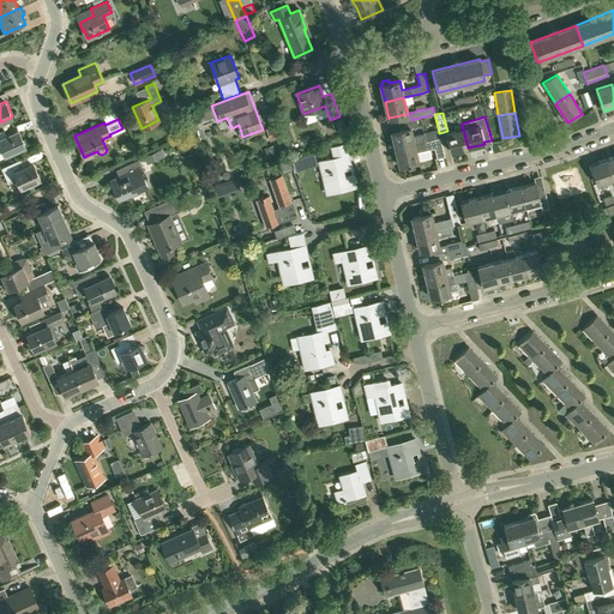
[(413,136),(411,127),(419,126),(416,119),(411,120),(397,124),(398,131),(392,132),(396,149),(426,142),(425,133),(413,136)]
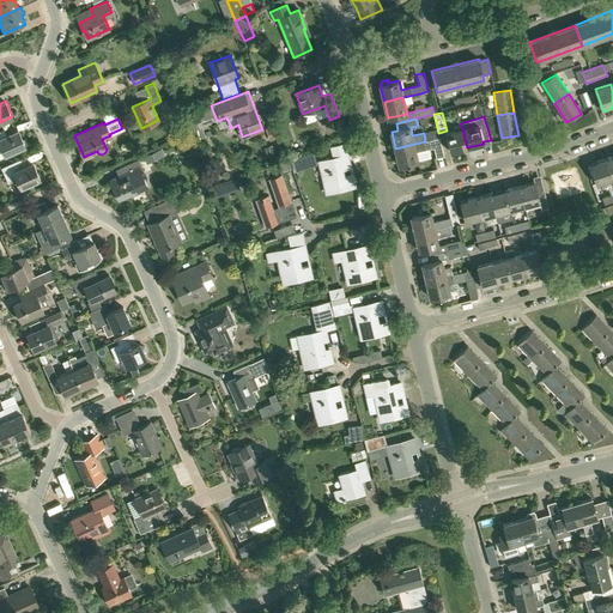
[(266,128),(271,141),(280,138),(275,125),(266,128)]
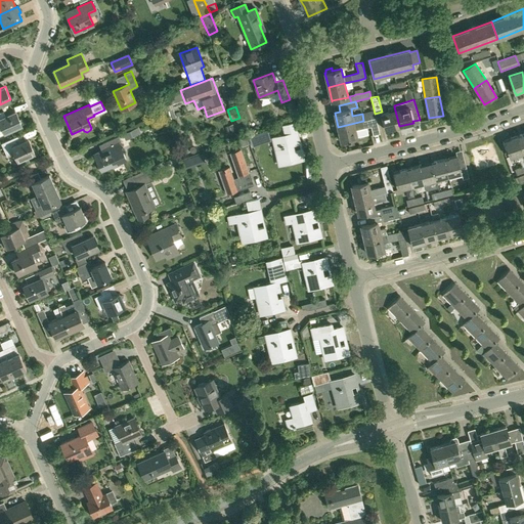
[(385,130),(399,126),(395,111),(394,106),(388,108),(389,112),(381,114),(385,130)]
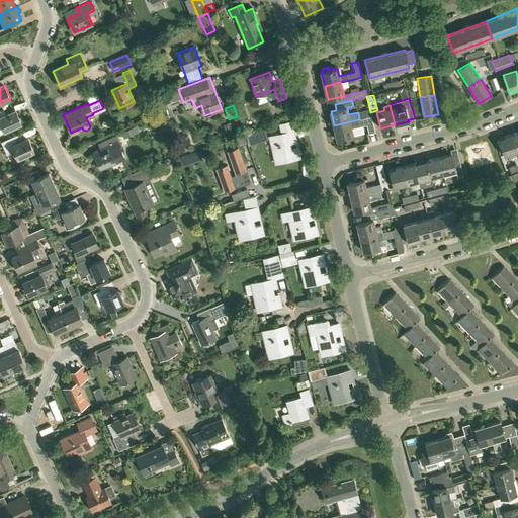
[(0,124),(1,124),(4,131),(21,122),(16,110),(6,114),(0,116),(0,124)]
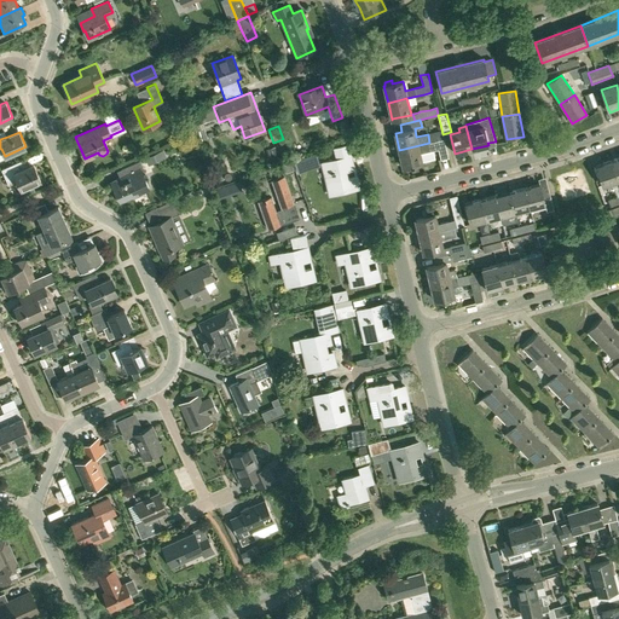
[(444,139),(434,142),(429,143),(399,150),(403,166),(422,162),(420,152),(439,149),(441,158),(449,157),(444,139)]
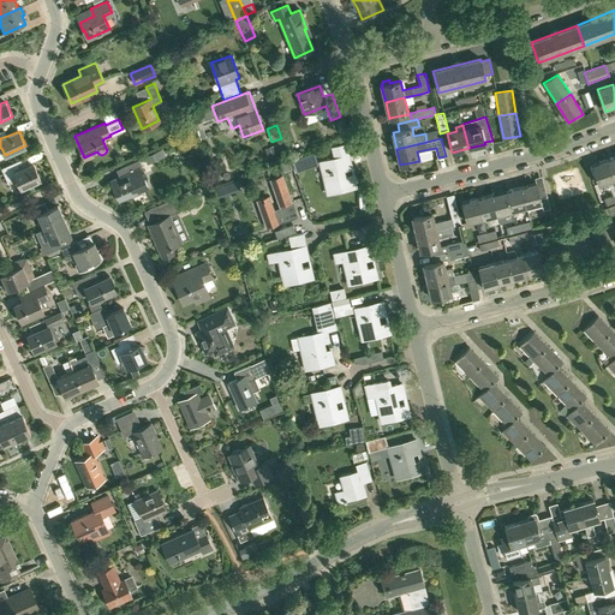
[(330,147),(334,159),(320,162),(328,195),(356,187),(345,143),(330,147)]
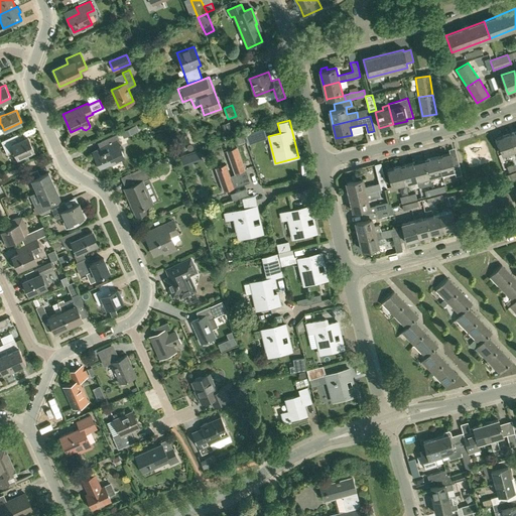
[(231,122),(226,123),(222,124),(226,135),(230,133),(234,132),(231,122)]
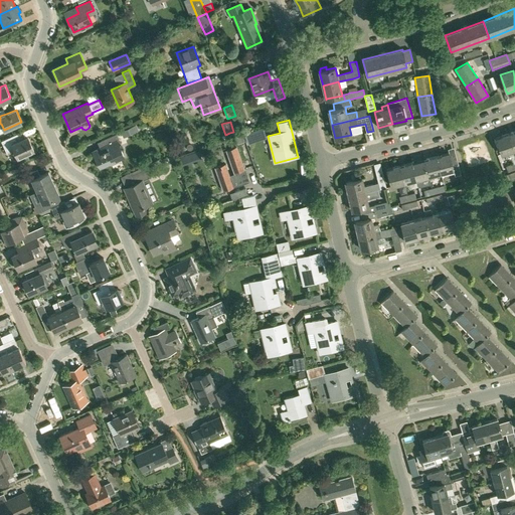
[(121,131),(124,136),(133,132),(131,127),(121,131)]
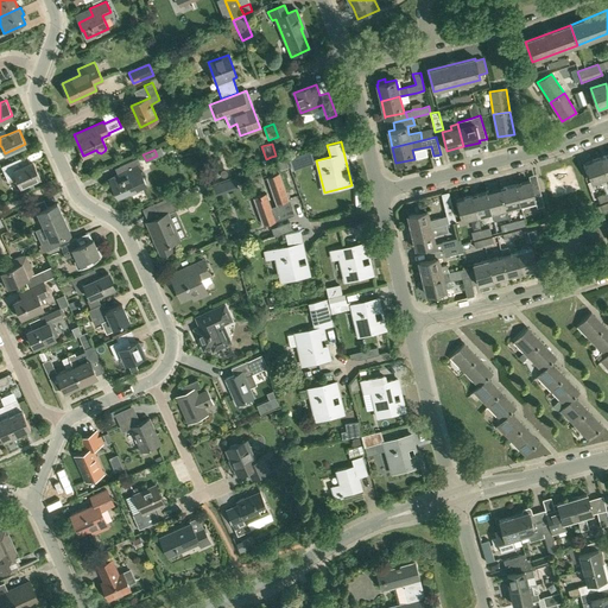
[(301,168),(297,157),(289,159),(292,170),(301,168)]
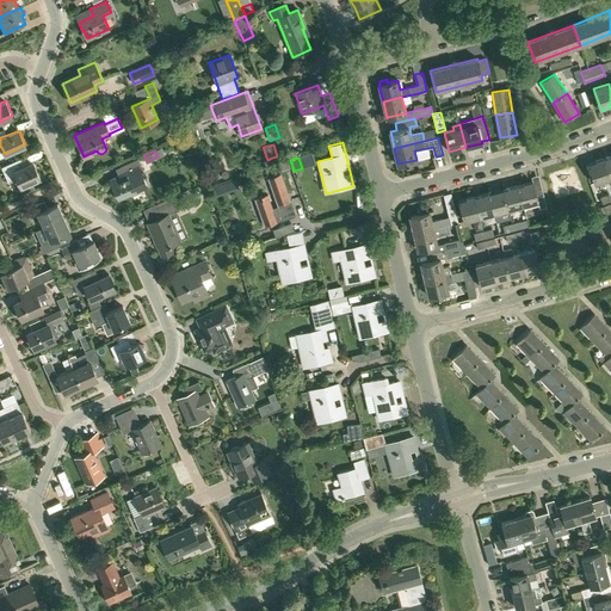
[(23,166),(19,159),(1,167),(8,181),(17,178),(20,187),(41,178),(32,161),(23,166)]
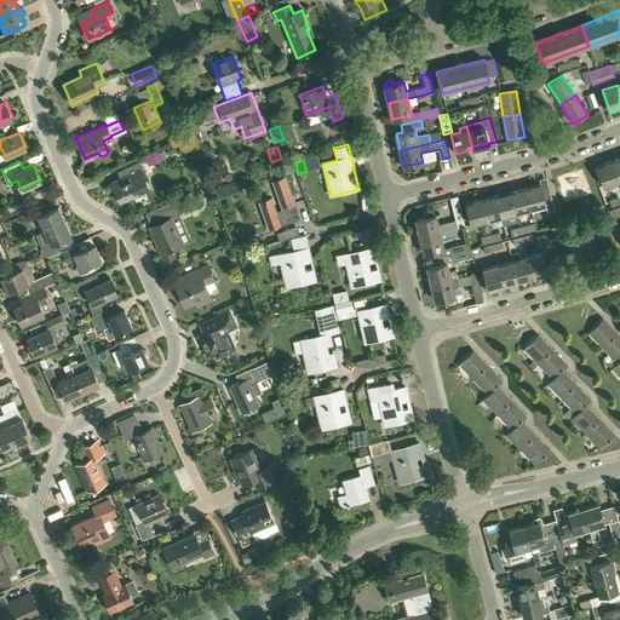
[(120,202),(149,189),(141,171),(143,170),(139,161),(121,170),(125,177),(112,183),(120,202)]
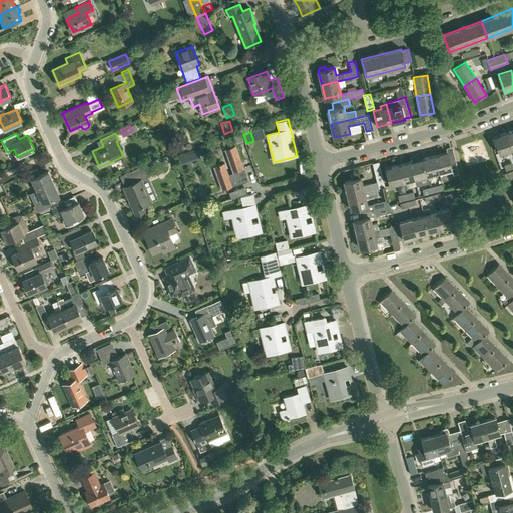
[(512,150),(506,133),(494,137),(500,154),(512,150)]
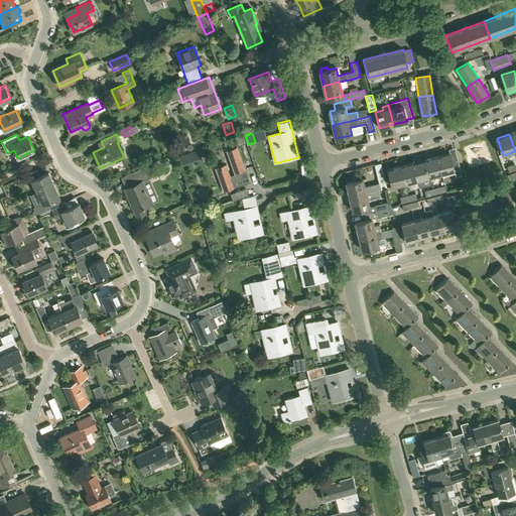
[(238,144),(245,142),(242,135),(236,138),(238,144)]
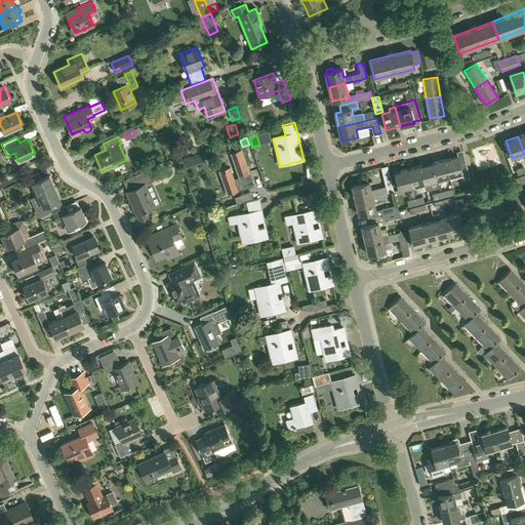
[(249,172),(249,171),(248,171),(241,150),(231,153),(239,177),(233,179),(229,168),(219,171),(225,188),(227,194),(247,187),(243,174),(249,172)]
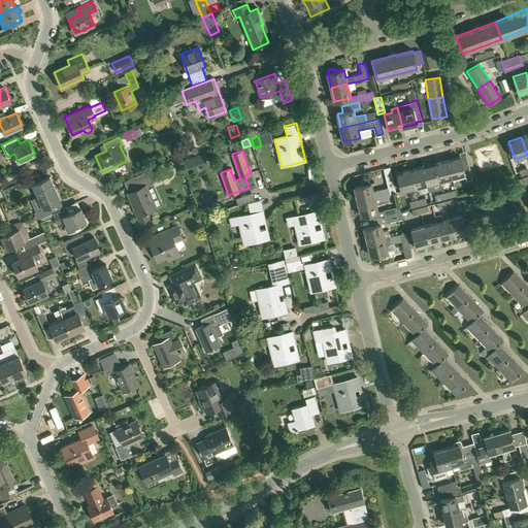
[(459,153),(460,157),(448,160),(452,177),(464,174),(466,180),(472,178),(465,151),(459,153)]
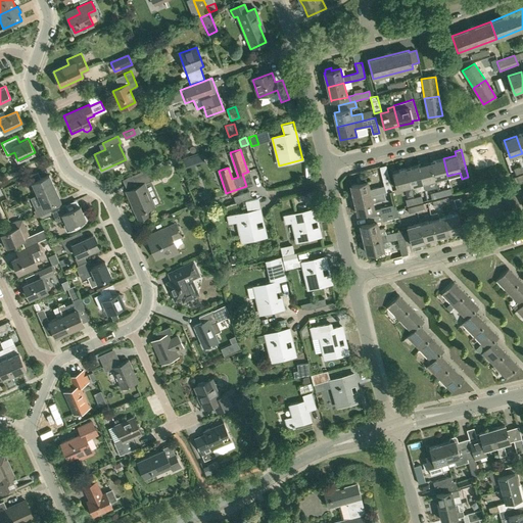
[(185,167),(204,162),(202,153),(183,156),(185,167)]
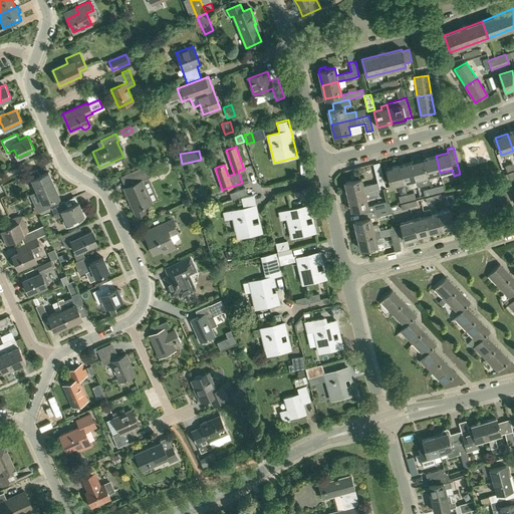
[(440,173),(436,156),(424,159),(428,176),(440,173)]
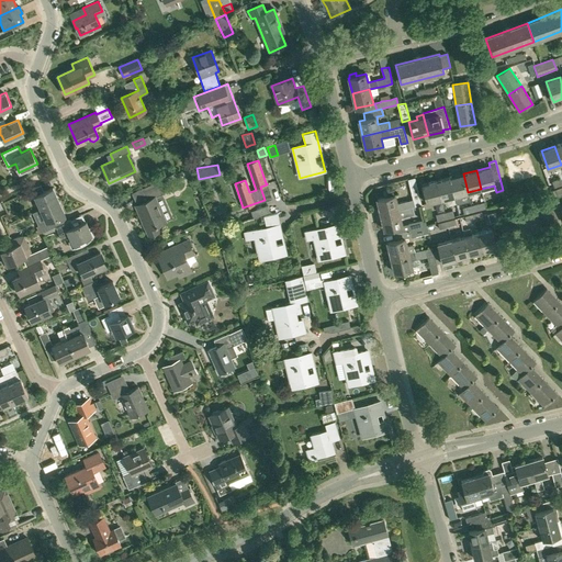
[(468,192),(463,173),(449,177),(454,195),(468,192)]
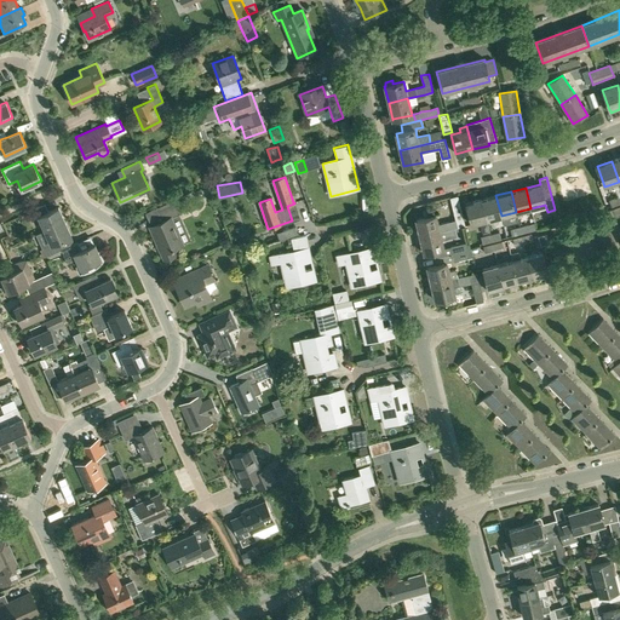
[(501,216),(495,195),(481,200),(487,220),(501,216)]
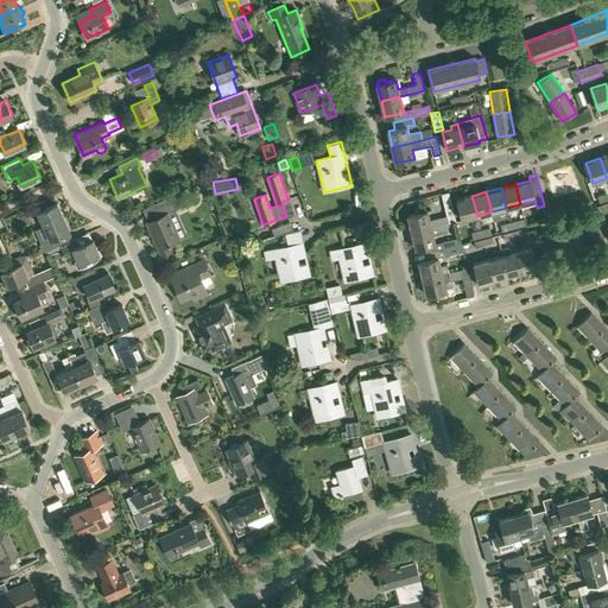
[(596,196),(600,203),(607,200),(607,198),(606,192),(596,196)]
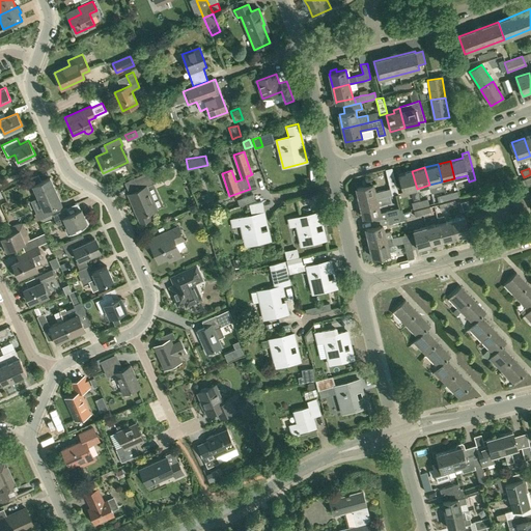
[(156,208),(146,187),(156,183),(156,182),(163,178),(160,172),(158,173),(157,171),(151,173),(150,170),(134,177),(139,189),(128,194),(132,202),(134,201),(136,206),(134,206),(141,223),(151,218),(148,212),(156,208)]
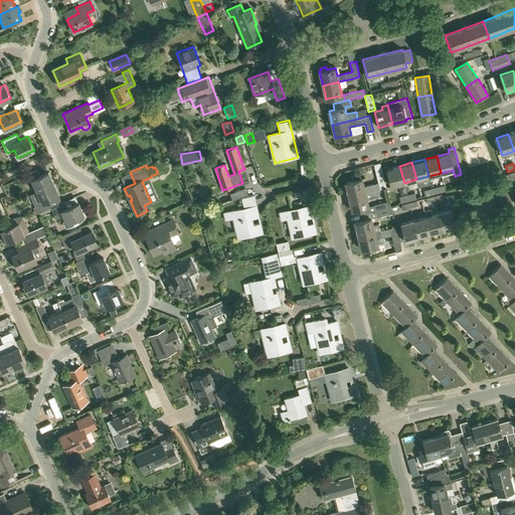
[(404,183),(399,166),(386,169),(391,186),(404,183)]
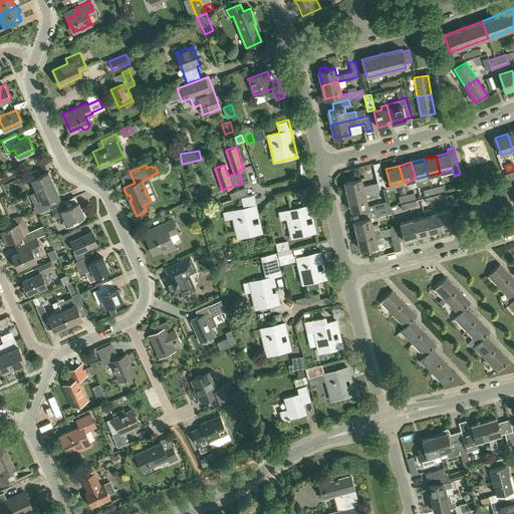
[(37,191),(53,184),(48,172),(37,176),(34,170),(21,176),(24,183),(32,179),(37,191)]
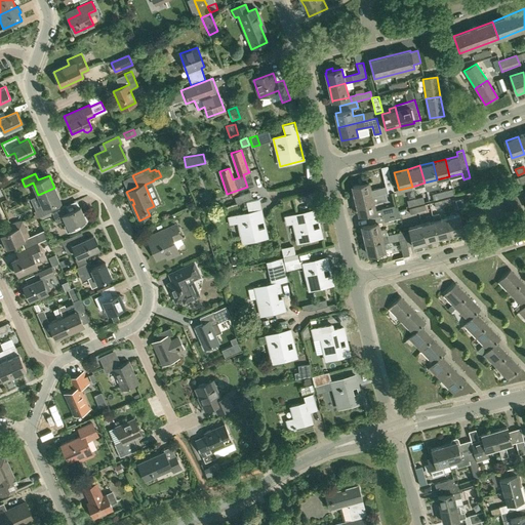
[(386,187),(370,190),(368,183),(353,186),(356,200),(372,196),(388,193),(394,191),(390,175),(384,177),(386,187)]
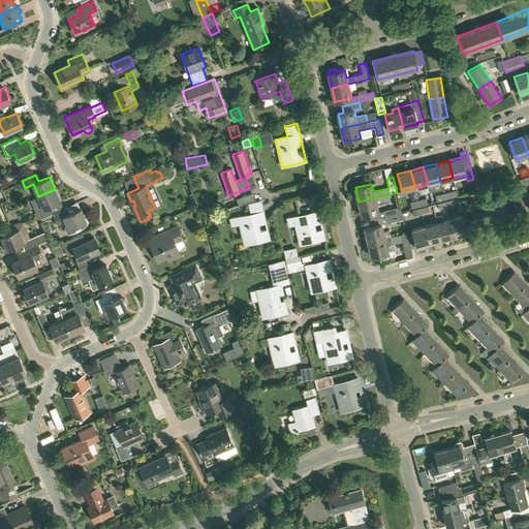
[(508,196),(520,192),(518,186),(506,190),(508,196)]
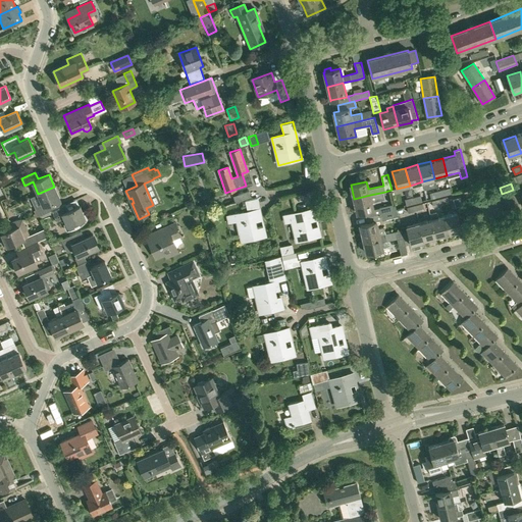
[(54,187),(38,194),(43,205),(36,208),(39,215),(51,210),(48,203),(60,198),(54,187)]
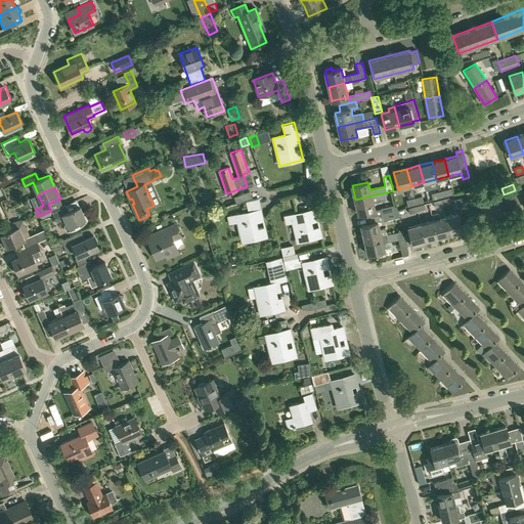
[(517,197),(515,190),(504,194),(506,201),(517,197)]
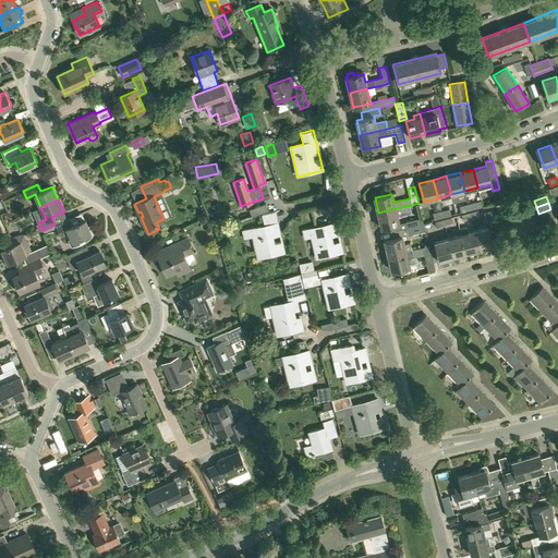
[(268,211),(266,204),(249,209),(252,217),(268,211)]
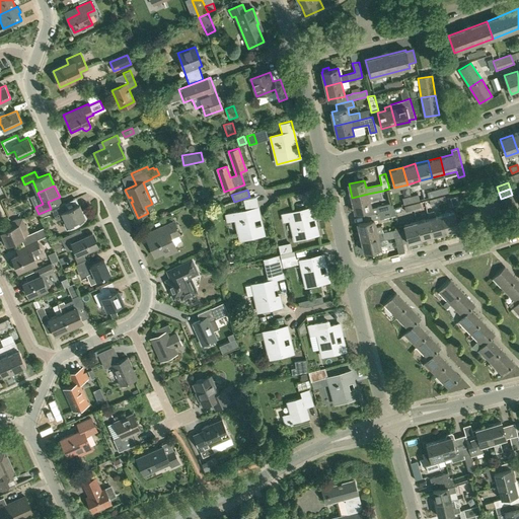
[(368,194),(352,198),(356,212),(371,208),(368,194)]
